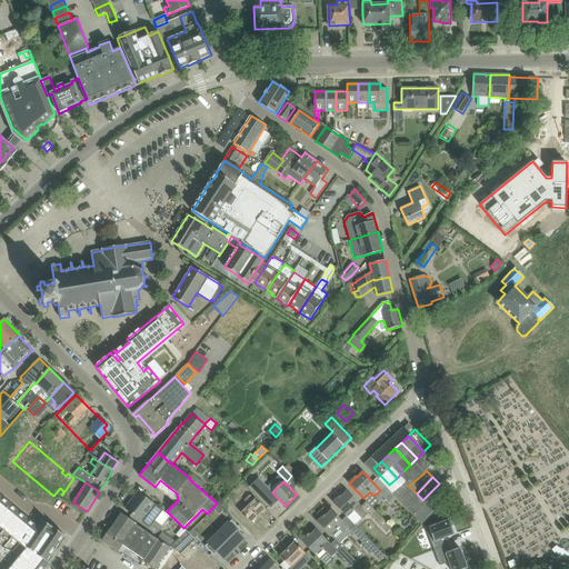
[(439,483),(422,500),(430,507),(446,491),(439,483)]
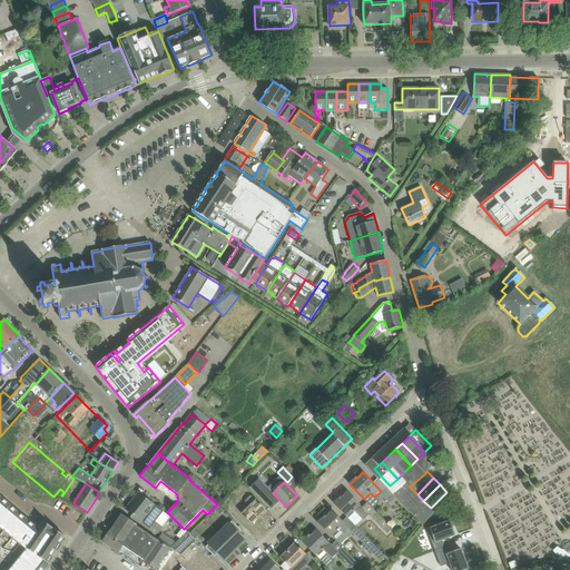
[(397,500),(386,488),(380,494),(390,504),(390,503),(392,505),(397,500)]
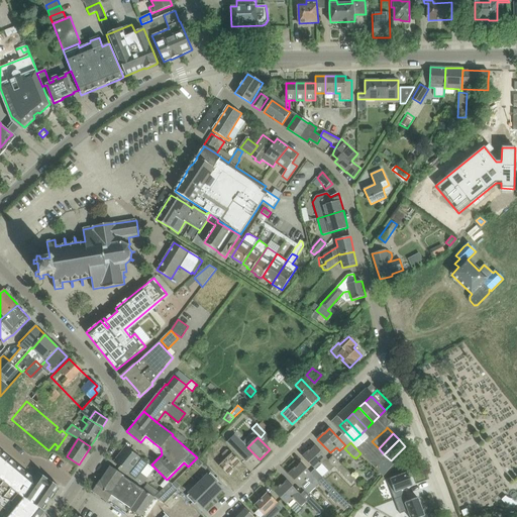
[(126,446),(114,461),(128,474),(143,484),(147,478),(141,473),(148,463),(140,458),(126,446)]
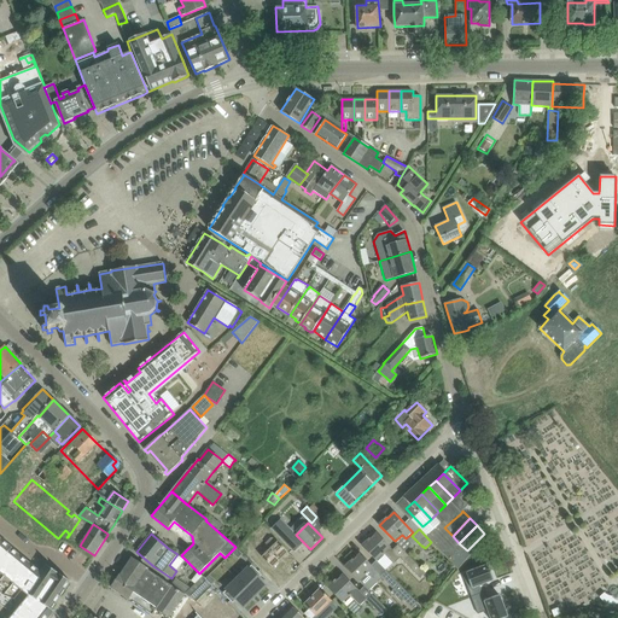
[(362,546),(371,554),(378,563),(385,555),(394,564),(401,558),(385,542),(377,534),(371,540),(369,538),(362,546)]
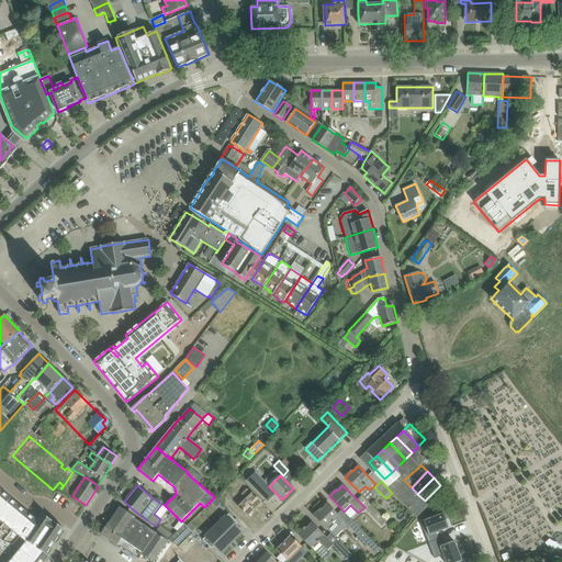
[(0,520),(21,538),(29,527),(29,526),(34,519),(10,499),(11,498),(0,490),(0,520)]
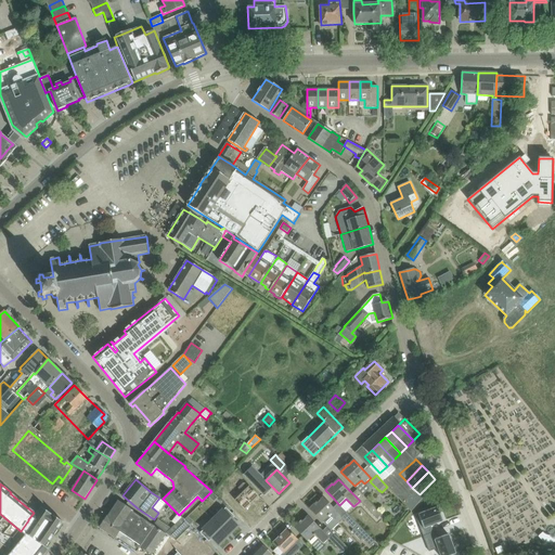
[(265,497),(252,483),(236,500),(222,487),(217,493),(230,504),(243,518),(246,515),(249,518),(257,511),(256,508),(260,504),(259,502),(265,497)]
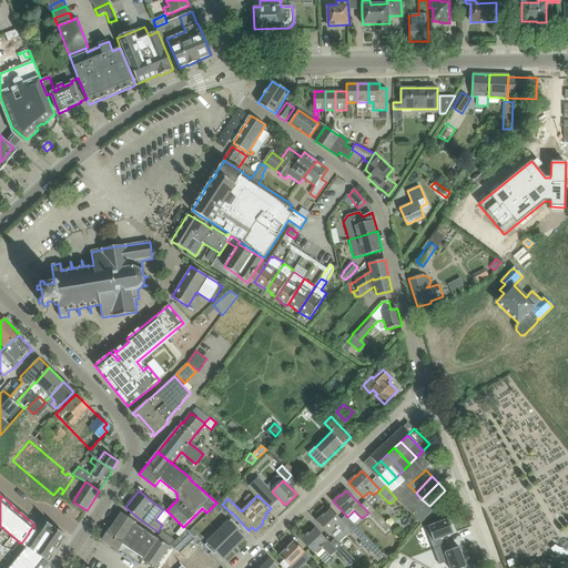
[(216,503),(212,507),(217,511),(222,508),(216,503)]
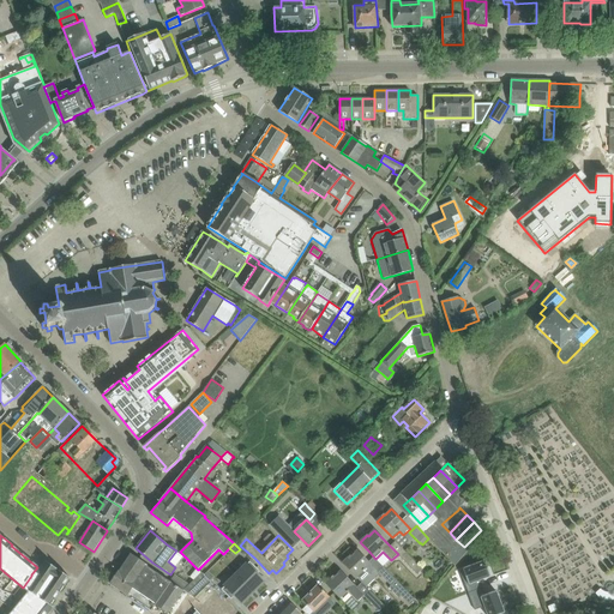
[(359,579),(361,583),(368,589),(377,581),(371,575),(375,570),(366,559),(357,551),(351,557),(350,555),(343,563),(359,579)]
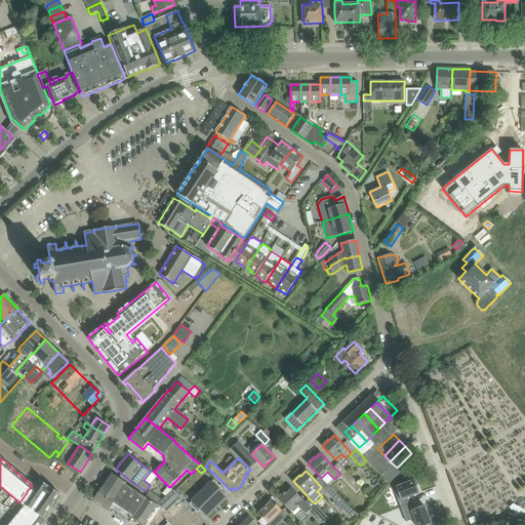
[(361,486),(347,472),(341,476),(356,491),(361,486)]
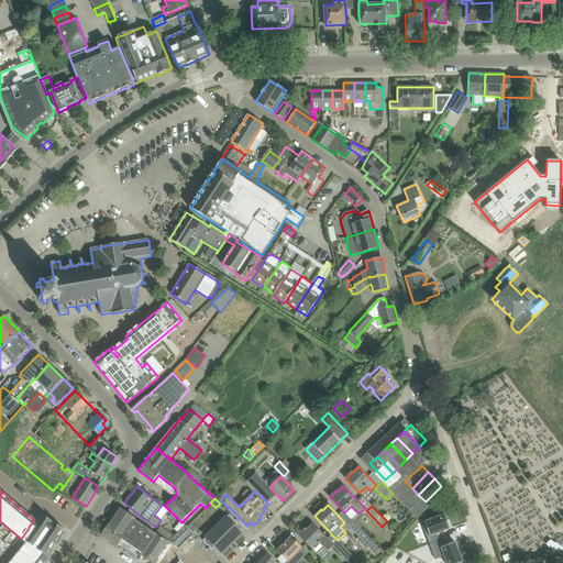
[(120,508),(101,536),(117,545),(138,561),(142,555),(148,561),(152,562),(175,562),(177,561),(172,558),(178,549),(168,541),(155,533),(134,519),(134,518),(120,508)]
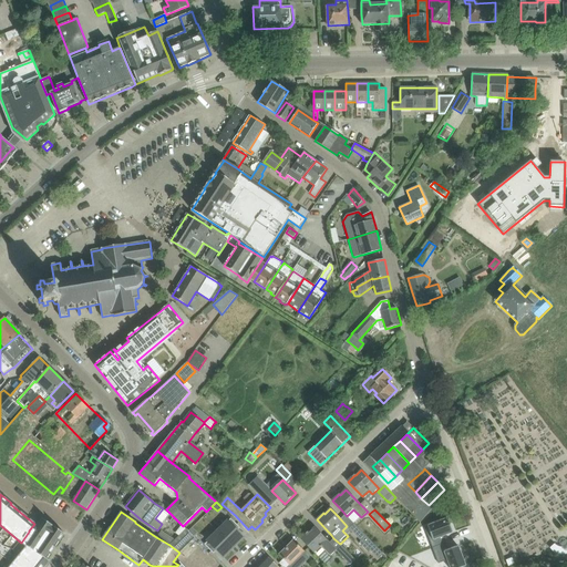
[(47,559),(64,534),(43,518),(38,526),(34,524),(29,531),(29,532),(21,543),(26,547),(27,545),(47,559)]
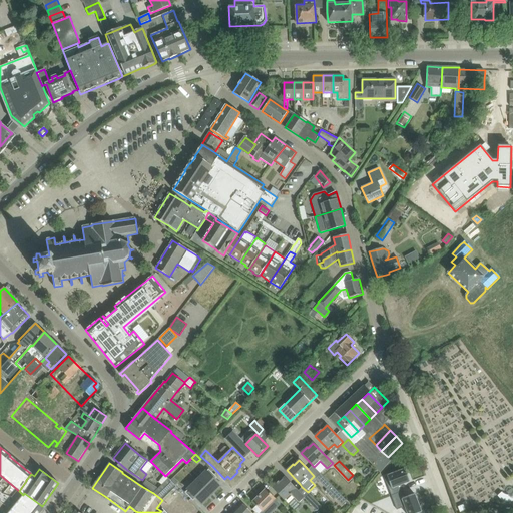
[(208,469),(196,481),(210,495),(219,486),(213,480),(216,477),(208,469)]
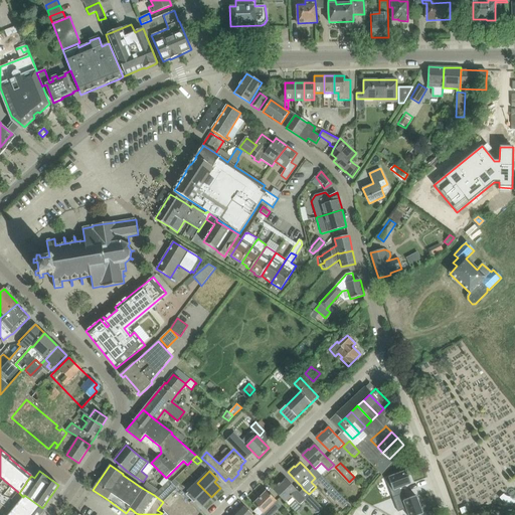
[(406,471),(385,479),(392,498),(405,493),(402,487),(411,484),(406,471)]
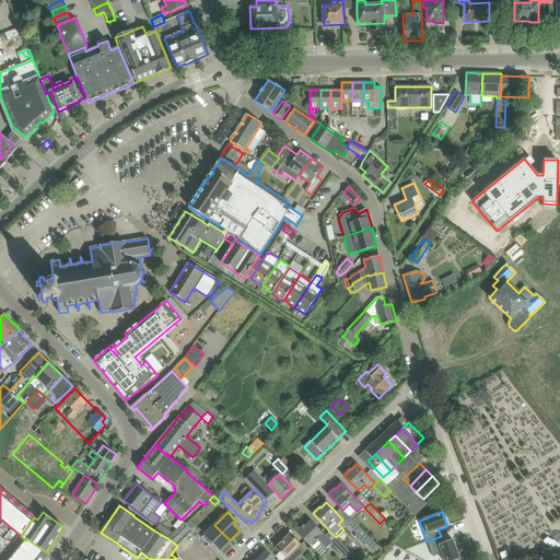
[(362,529),(350,517),(345,522),(357,535),(362,529)]
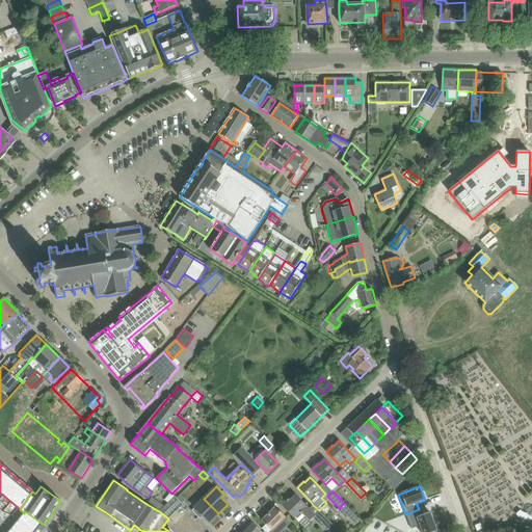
[(181,495),(177,499),(182,504),(186,500),(181,495)]
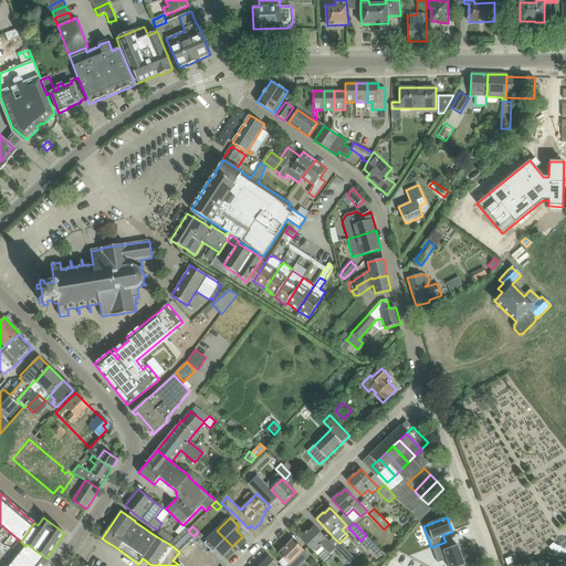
[(349,564),(355,559),(339,543),(333,537),(328,542),(314,526),(308,532),(307,531),(301,538),(315,553),(325,564),(333,556),(331,554),(335,549),(349,564)]
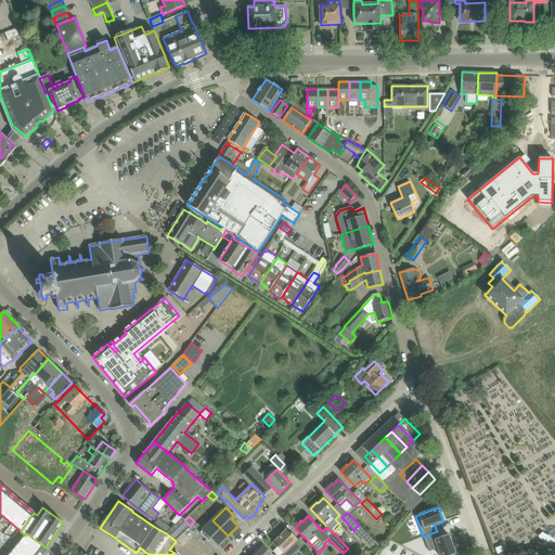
[(171,528),(166,533),(176,541),(191,527),(190,526),(184,520),(182,518),(171,528)]
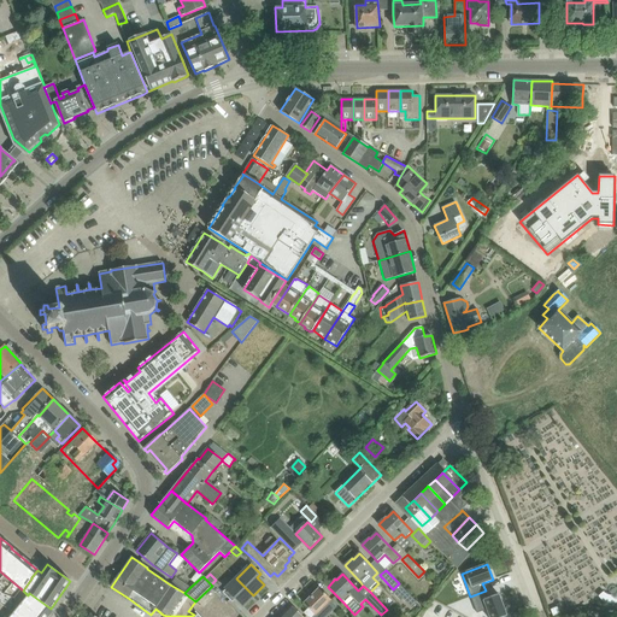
[(175,577),(170,585),(184,593),(191,587),(175,577)]
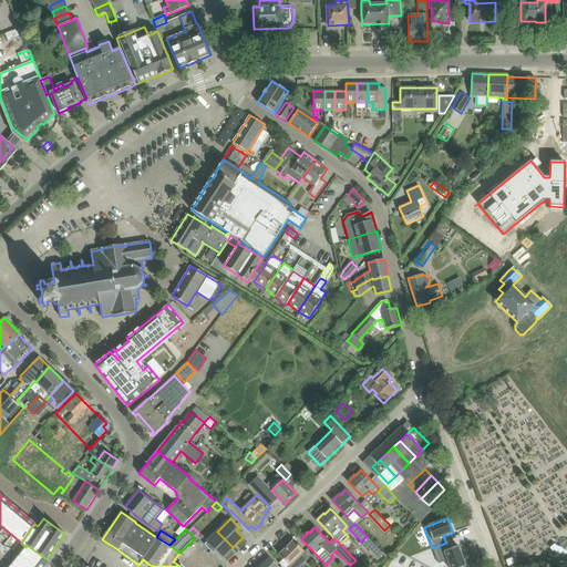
[(217,532),(204,545),(213,554),(216,550),(223,557),(233,547),(217,532)]
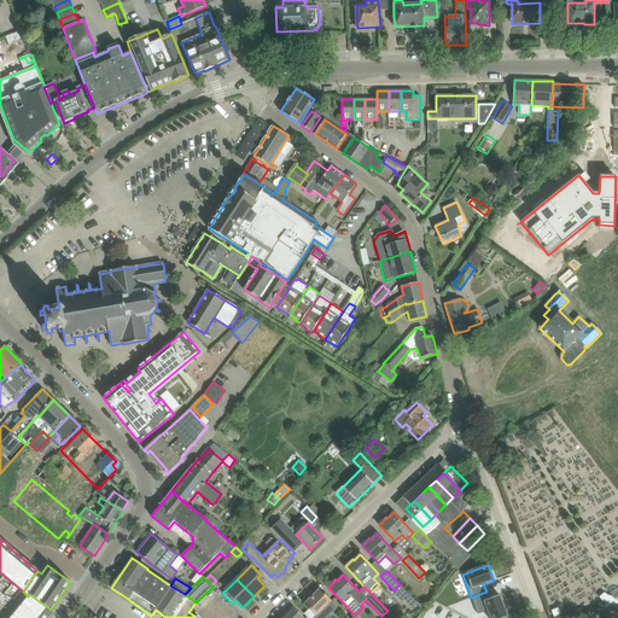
[(304,614),(308,617),(314,617),(316,616),(316,617),(324,608),(327,611),(333,604),(331,601),(332,601),(320,589),(304,605),(309,610),(304,614)]
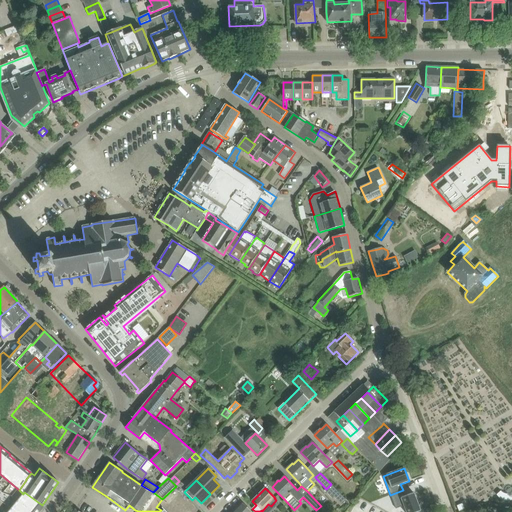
[(403,490),(390,495),(396,509),(404,506),(406,511),(418,511),(421,511),(414,493),(405,496),(403,490)]
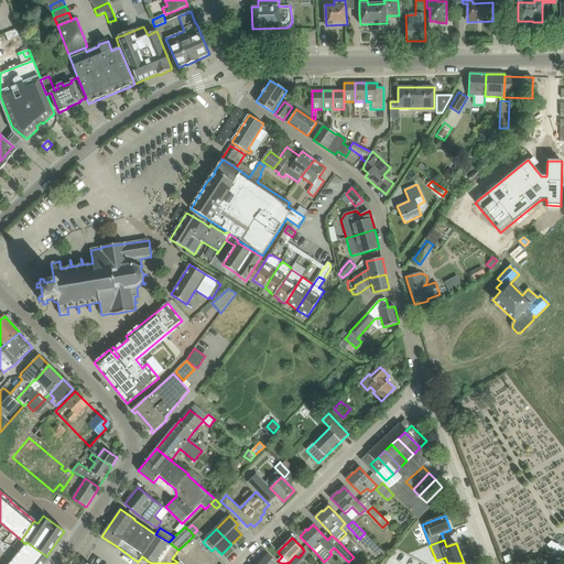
[(25,544),(9,563),(43,563),(49,557),(46,556),(26,542),(25,544)]
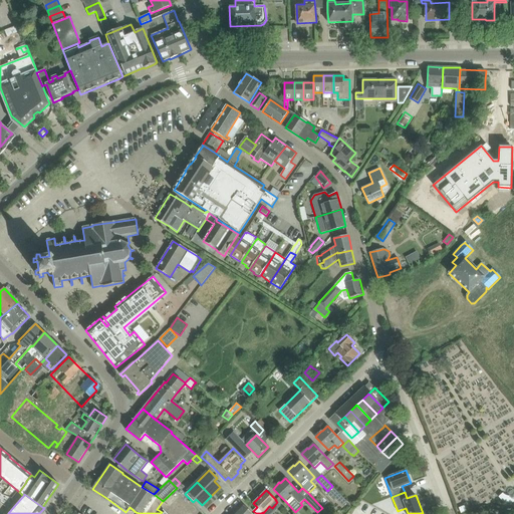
[(178,499),(167,510),(171,513),(190,513),(192,513),(178,499)]
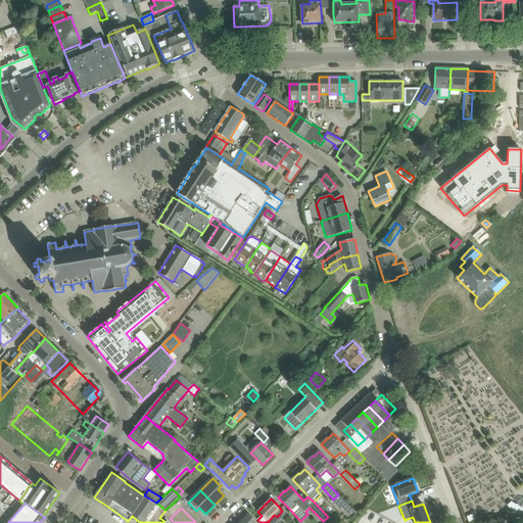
[(237,522),(256,522),(247,514),(237,522)]
